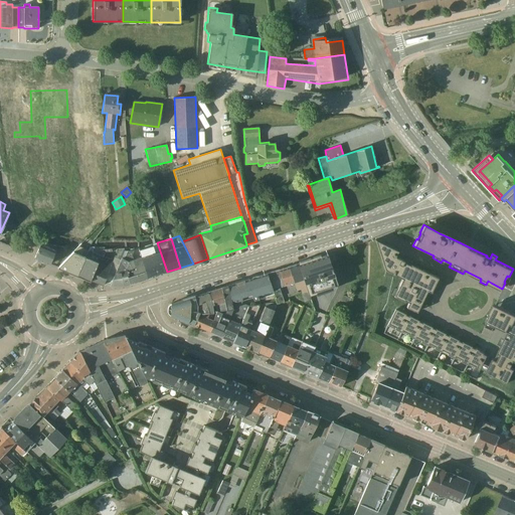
[(375,239),(384,270),(402,278),(396,289),(395,289),(394,289),(393,289),(391,293),(392,294),(393,295),(393,296),(403,301),(403,299),(408,302),(406,307),(415,312),(419,304),(423,296),(426,290),(430,292),(437,278),(409,265),(411,262),(404,259),(403,261),(394,256),(397,250),(383,243),(377,245),(376,241),(376,240),(375,239)]
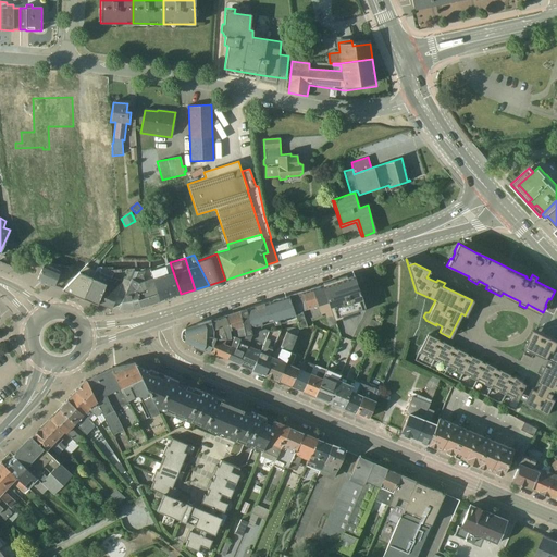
[(58,282),(71,268),(54,264),(45,261),(37,280),(52,286),(56,280),(58,282)]
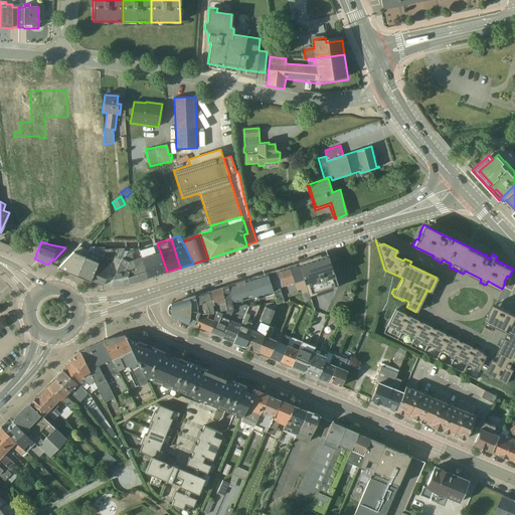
[(147,278),(167,272),(157,242),(152,244),(153,246),(139,250),(141,256),(147,278)]
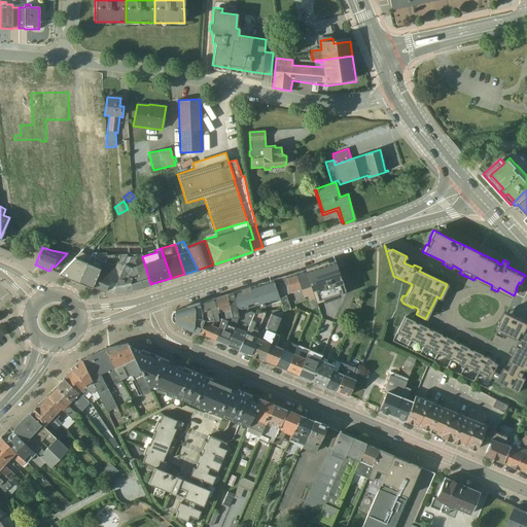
[(69,279),(81,252),(59,274),(69,279)]
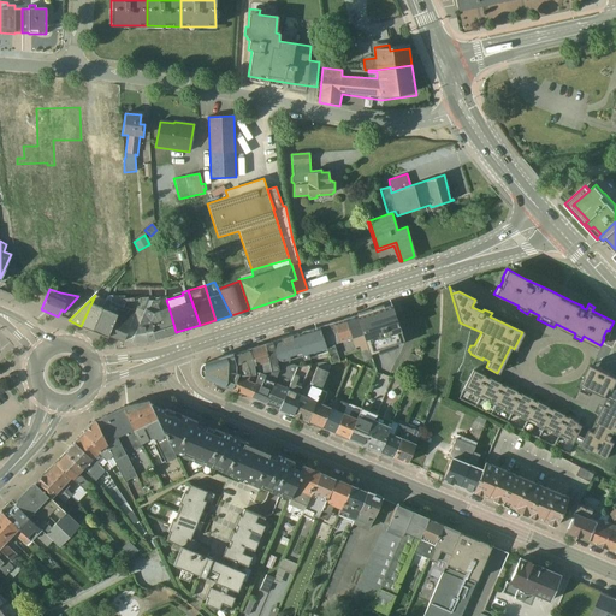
[(81,326),(92,331),(106,300),(95,295),(81,326)]
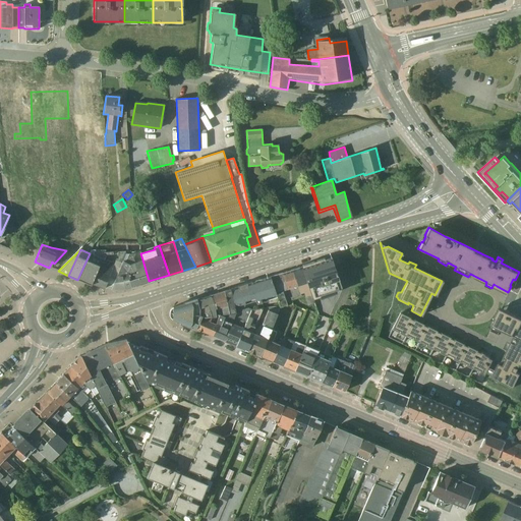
[(91,285),(92,284),(102,258),(94,254),(96,249),(91,249),(90,253),(77,280),(91,285)]
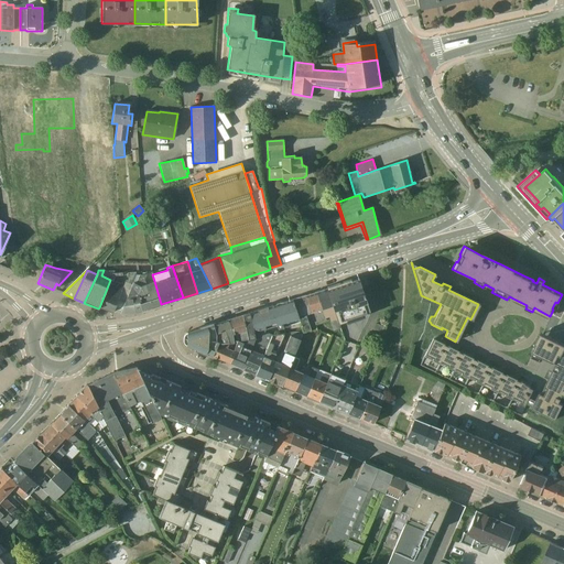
[(112,313),(118,301),(123,286),(120,284),(121,281),(116,279),(114,285),(111,284),(111,282),(112,283),(116,277),(122,277),(122,272),(112,273),(110,280),(99,307),(112,313)]
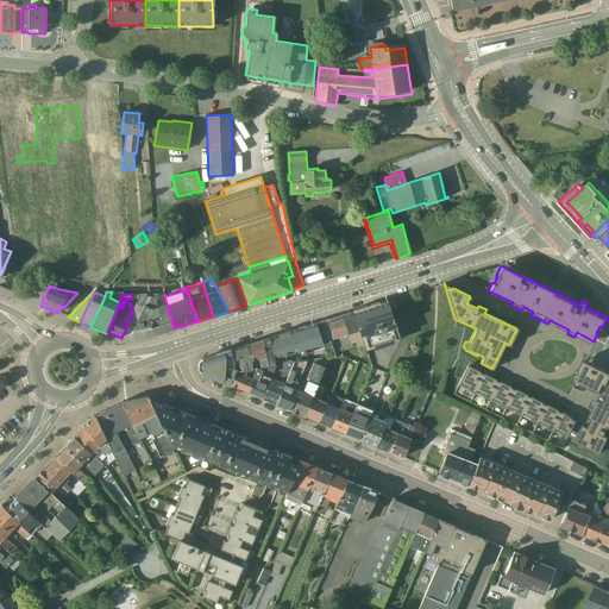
[(127,325),(135,327),(148,297),(146,294),(140,294),(136,306),(136,305),(133,309),(127,325)]
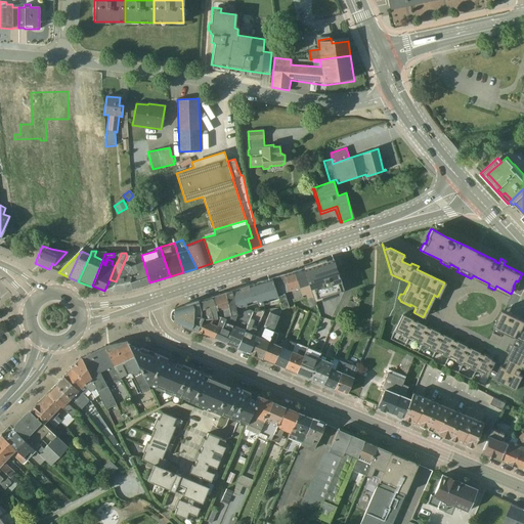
[(130,279),(128,273),(131,265),(135,255),(127,256),(116,281),(112,292),(126,291),(131,289),(129,279),(130,279)]
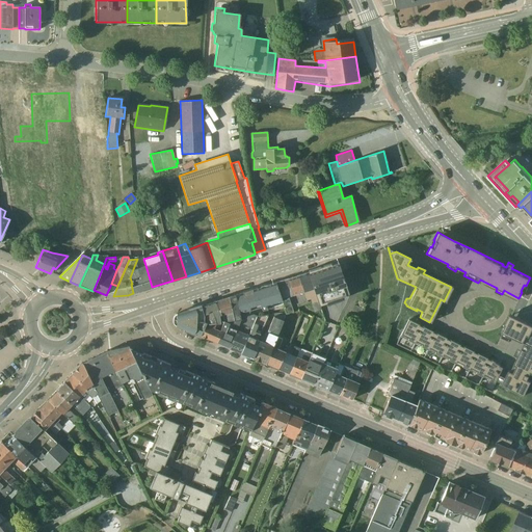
[(341,295),(348,293),(338,263),(321,268),(308,272),(317,300),(319,304),(325,302),(326,304),(343,299),(341,295)]
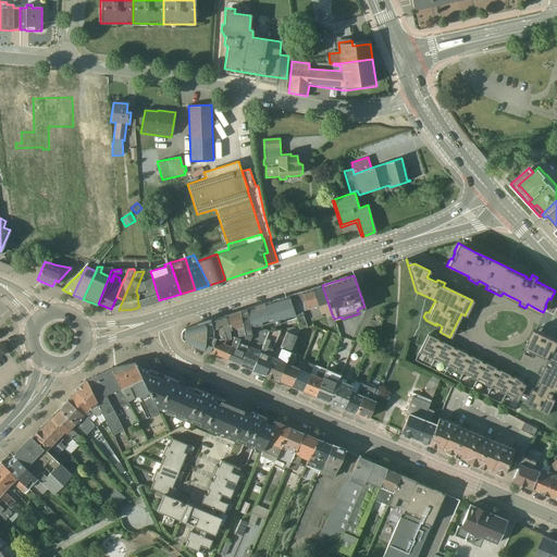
[(139,307),(159,300),(152,277),(139,282),(136,291),(138,297),(137,297),(139,307)]
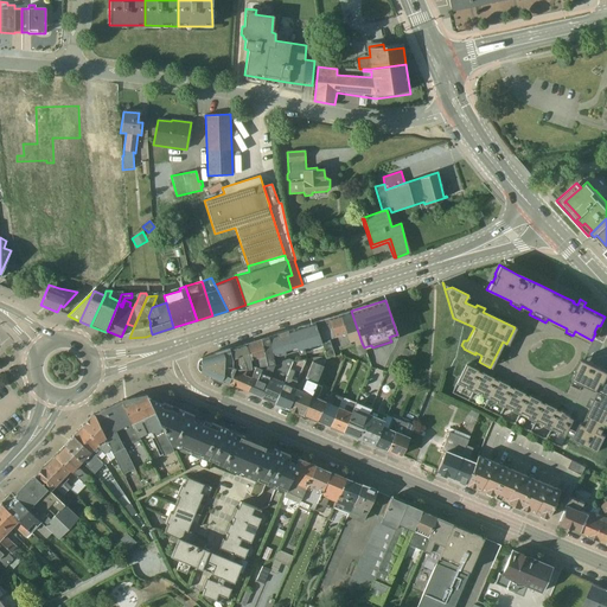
[(362,343),(351,311),(339,314),(350,344),(351,346),(355,345),(362,343)]
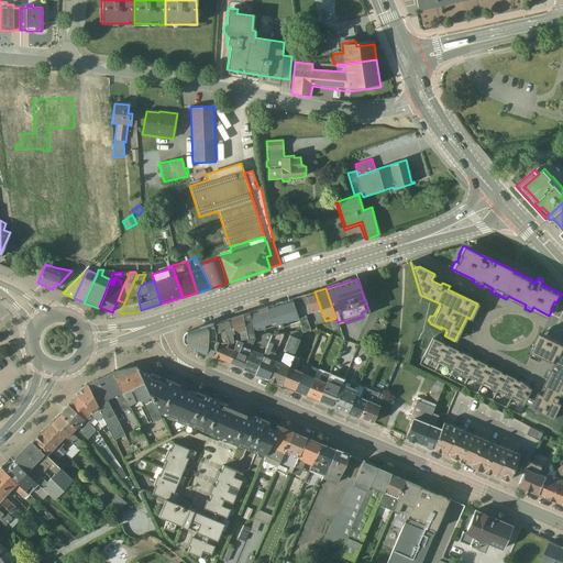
[(324,319),(315,291),(305,295),(311,315),(313,322),(324,319)]
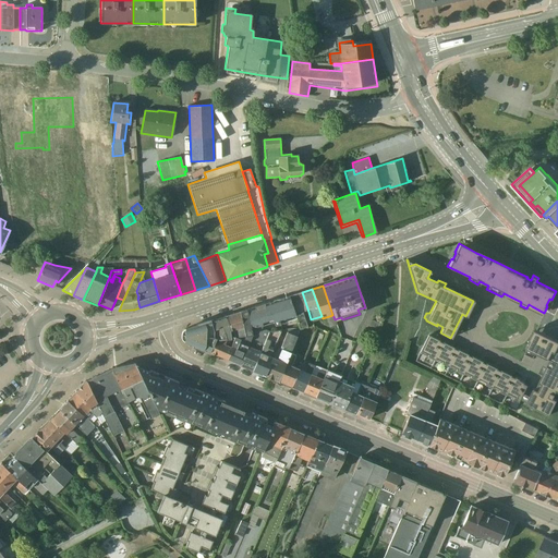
[(308,312),(302,292),(289,296),(296,318),(300,328),(307,327),(303,314),(308,312)]
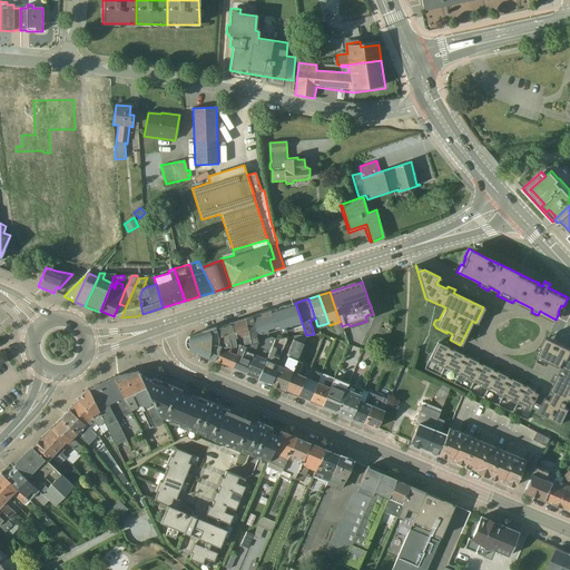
[(303,325),(295,303),(252,316),(255,333),(266,336),(268,332),(284,327),(285,331),(294,330),(294,327),(303,325)]
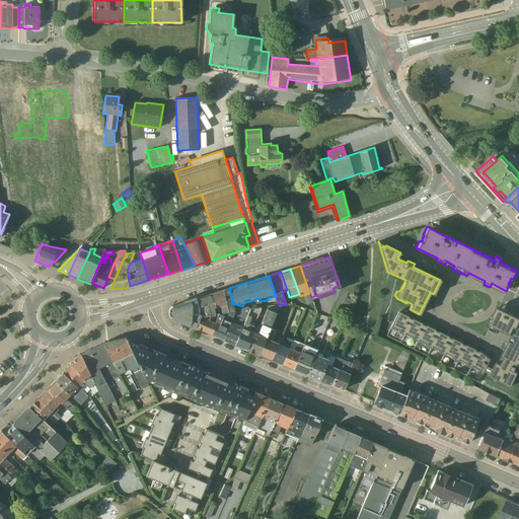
[(232,303),(229,288),(219,291),(228,312),(226,315),(232,317),(234,311),(232,303)]
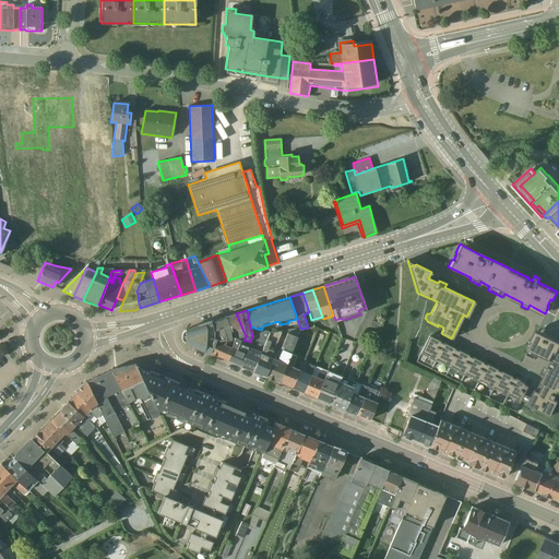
[(236,313),(226,317),(232,330),(232,332),(236,331),(238,337),(246,336),(236,313)]
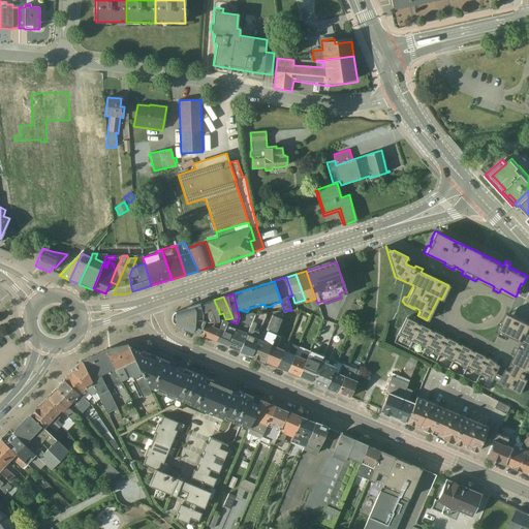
[(317,303),(315,299),(309,301),(312,310),(318,308),(317,303)]
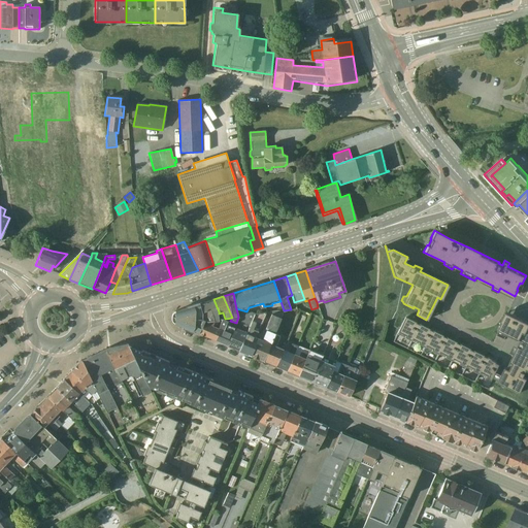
[(213,299),(199,304),(202,311),(209,308),(212,315),(213,320),(218,320),(218,312),(219,311),(213,299)]
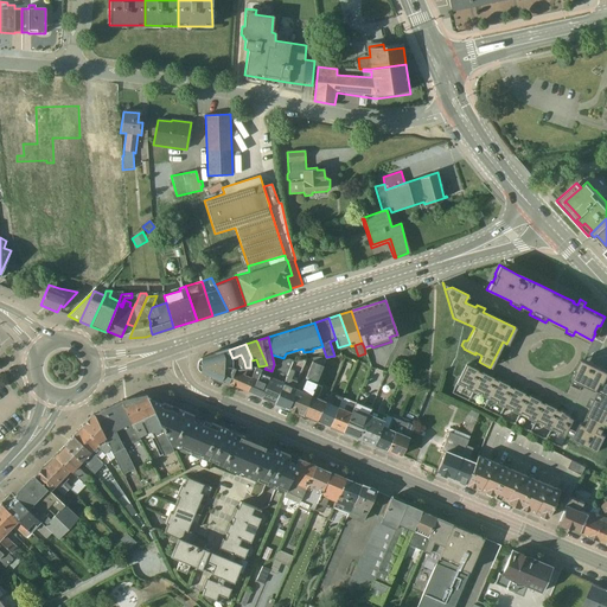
[(232,358),(229,350),(199,358),(198,371),(210,376),(209,377),(222,383),(222,381),(228,383),(235,368),(238,369),(246,368),(244,362),(241,355),(232,358)]
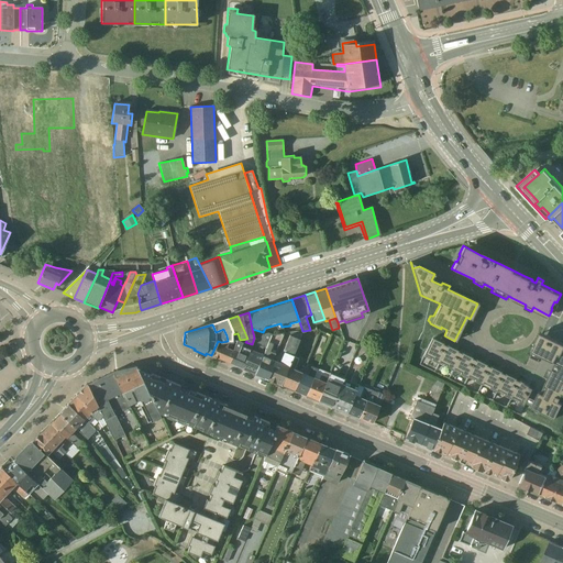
[(252,329),(254,338),(252,344),(242,368),(255,374),(271,335),(271,334),(263,332),(252,329)]
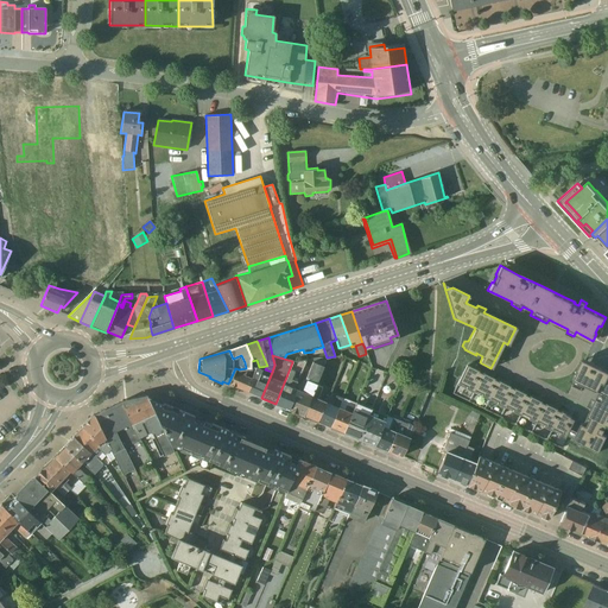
[(316,385),(327,358),(314,360),(308,374),(305,373),(302,381),(299,380),(297,388),(287,409),(303,416),(316,385)]
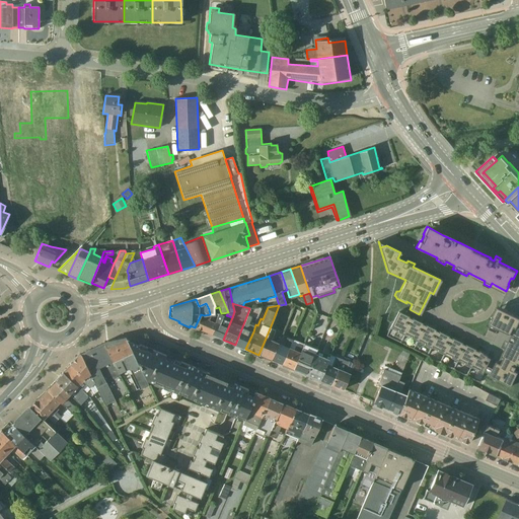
[(518,314),(504,308),(498,305),(494,313),(492,313),(490,316),(487,323),(490,325),(495,327),(497,328),(498,329),(500,326),(512,332),(508,341),(505,348),(498,362),(497,361),(493,368),(488,365),(485,370),(491,373),(490,375),(512,385),(518,369),(518,314)]
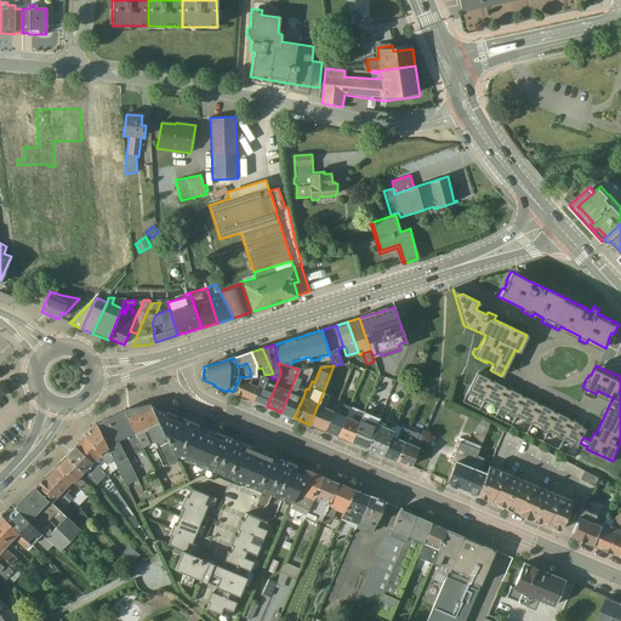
[(307,381),(313,368),(298,370),(281,412),(294,417),(303,397),(301,396),(303,389),(297,387),(301,379),(307,381)]
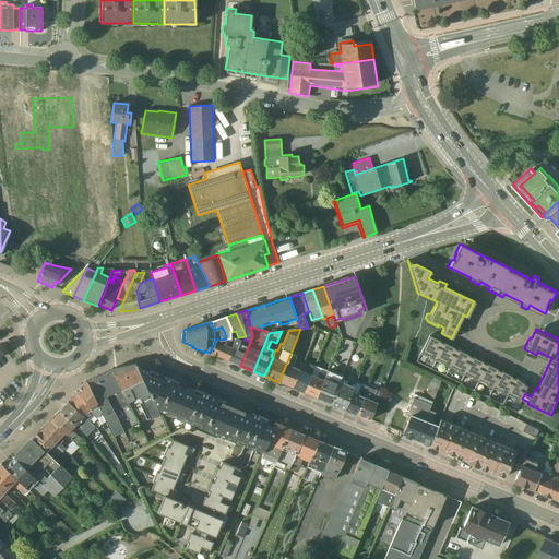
[(418,331),(412,343),(417,345),(424,333),(418,331)]
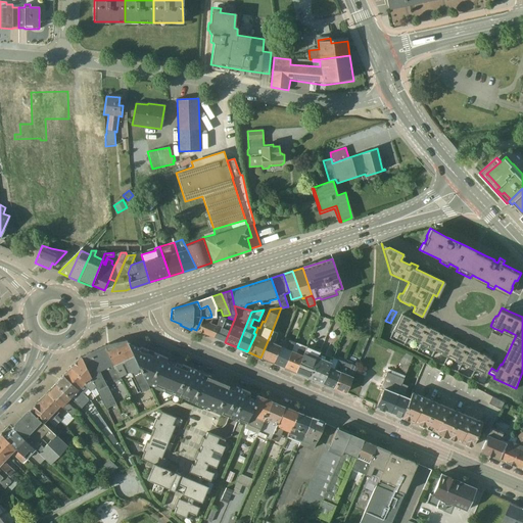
[(452,338),(415,321),(414,321),(411,320),(411,319),(400,314),(392,330),(487,376),(488,373),(491,368),(494,361),(491,359),(491,358),(482,352),(481,353),(478,352),(478,351),(468,346),(468,347),(465,345),(465,344),(455,339),(455,340),(452,339),(452,338)]
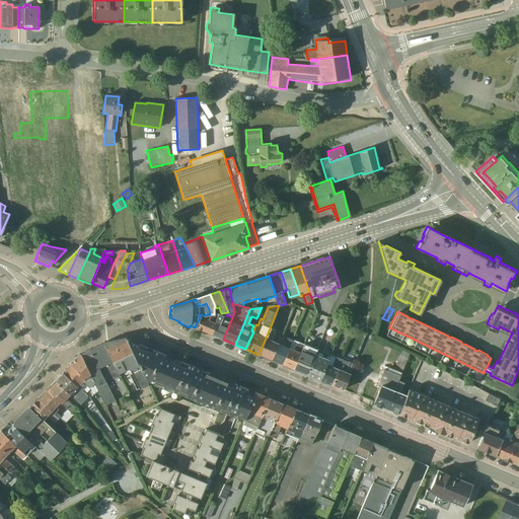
[(211,335),(223,340),(232,317),(226,315),(228,312),(221,313),(211,335)]
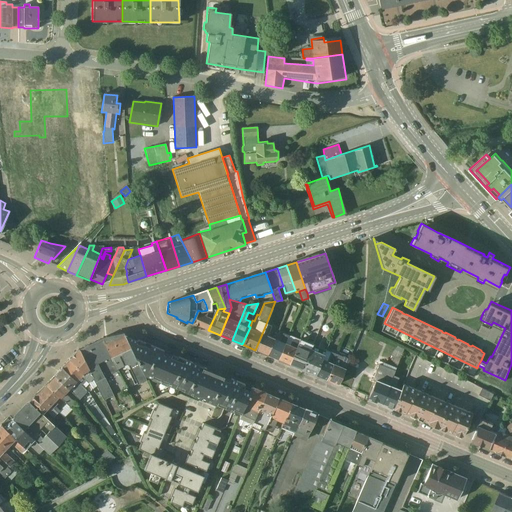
[(192,323),(208,330),(218,309),(211,310),(207,310),(201,311),(198,310),(192,323)]
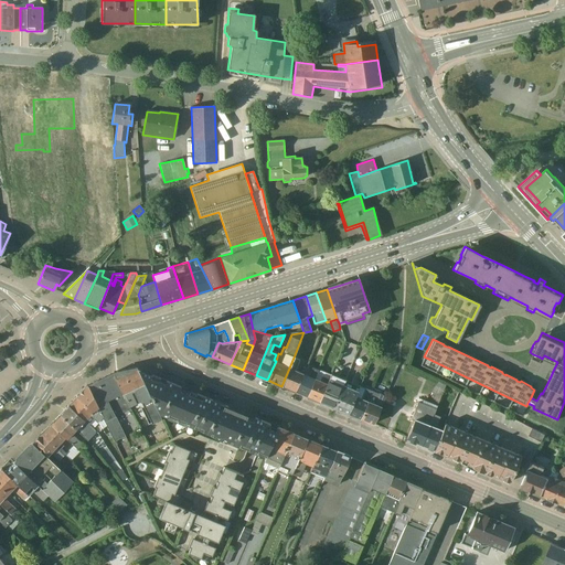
[(294,358),(281,386),(295,392),(302,373),(295,370),(299,360),(294,358)]
